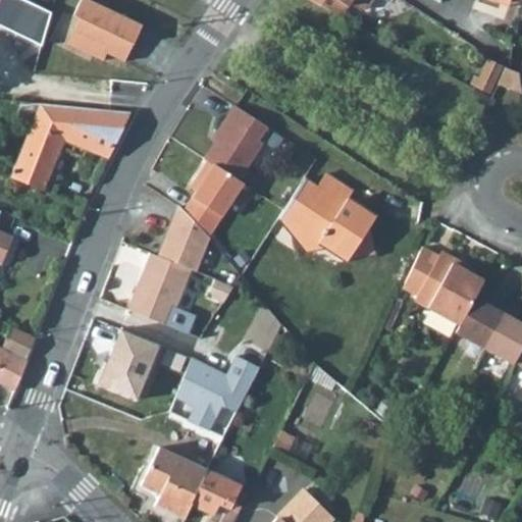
[(142,24),(89,0),(80,0),(72,15),(79,17),(67,43),(103,60),(106,52),(124,60),(142,24)]
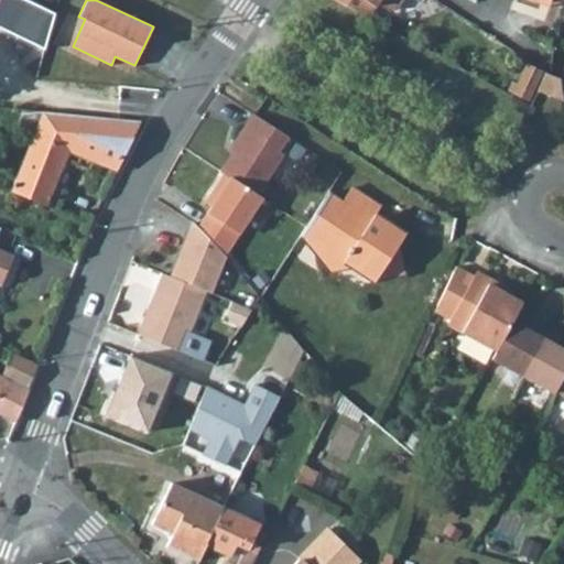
[(403,0),(337,0),(368,17),(378,2),(390,10),(398,9),(403,0)]
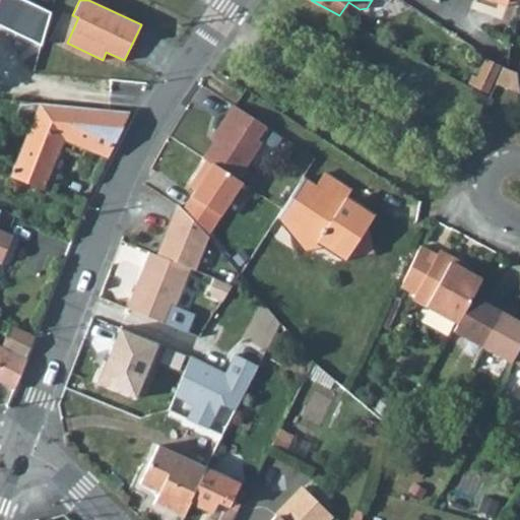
[(519,72),(503,67),(497,84),(519,92),(519,72)]
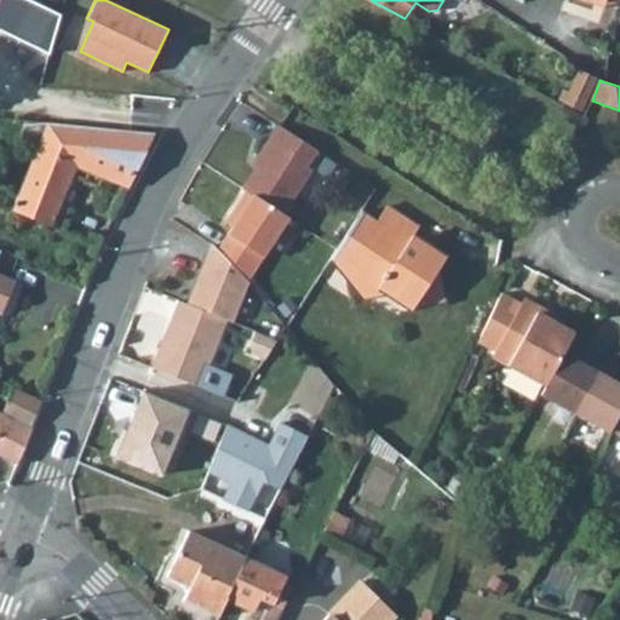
[(18,137),(38,144),(46,122),(24,120),(18,137)]
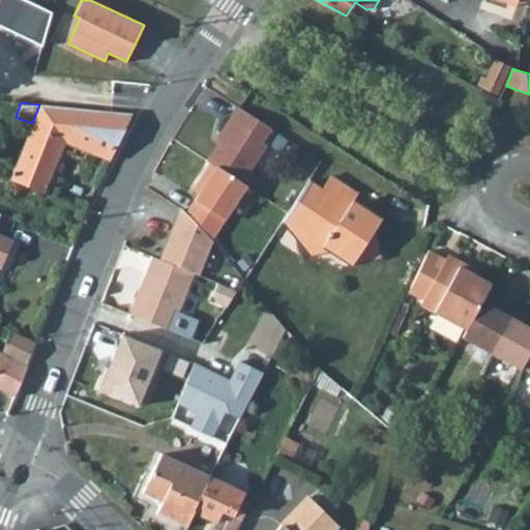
[(110,160),(131,114),(39,105),(32,123),(10,177),(45,190),(65,142),(110,160)]
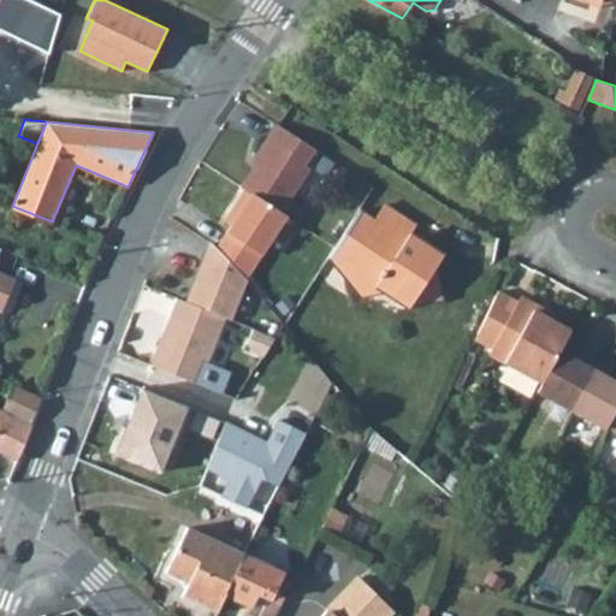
[(270,143),(241,187),(244,189),(282,213),(311,169),(306,166),(315,149),(277,124),(265,141),(270,143)]
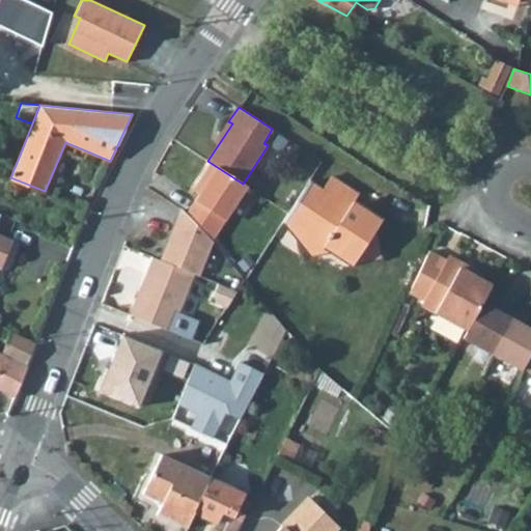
[(204,186),(187,214),(212,240),(247,187),(243,184),(211,163),(198,183),(204,186)]
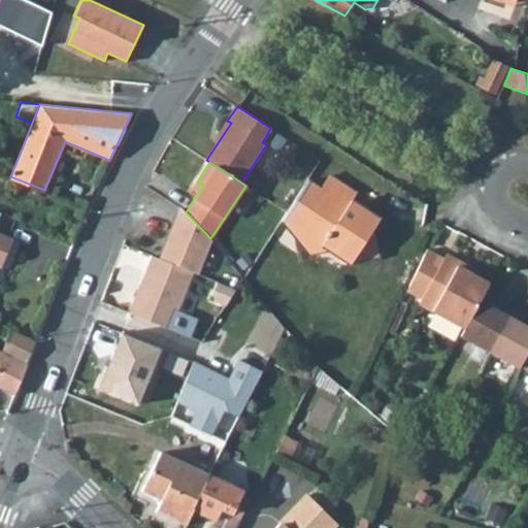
[(297,228),(293,234),(319,252),(323,245),(351,264),(352,261),(372,257),(376,250),(372,230),(380,219),(352,200),(356,193),(329,174),(320,188),(307,179),(282,219),(297,228)]
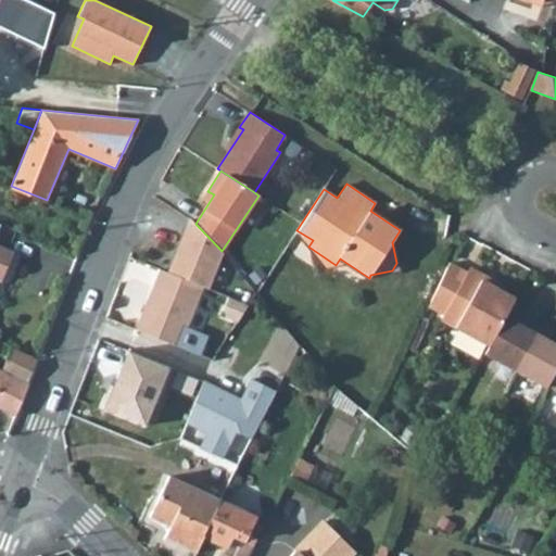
[(180,255),(174,274),(203,286),(209,288),(223,252),(222,251),(196,224),(190,218),(176,254),(180,255)]
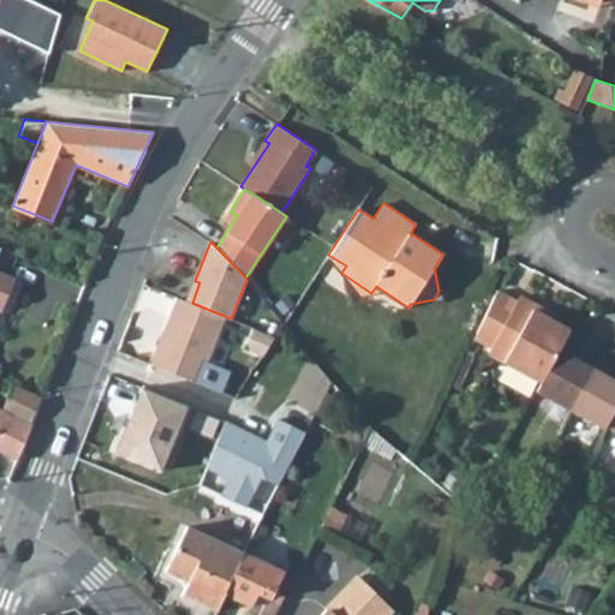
[(0,311),(15,279),(0,272),(0,311)]
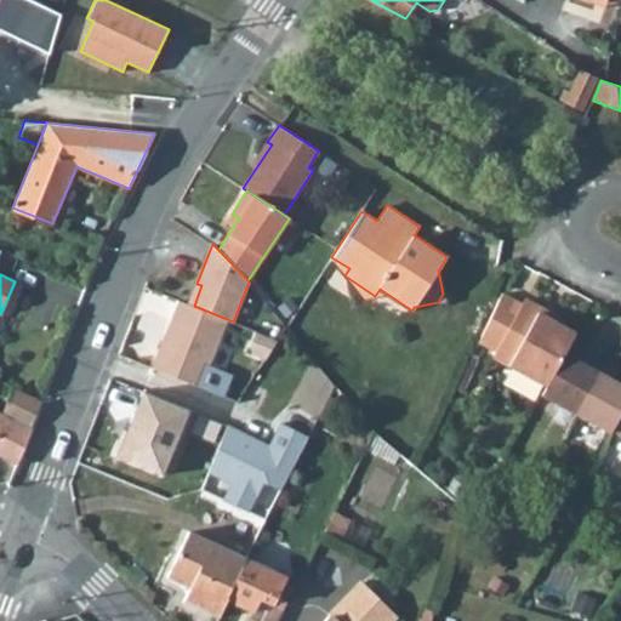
[(201,285),(197,284),(188,303),(194,306),(201,285)]
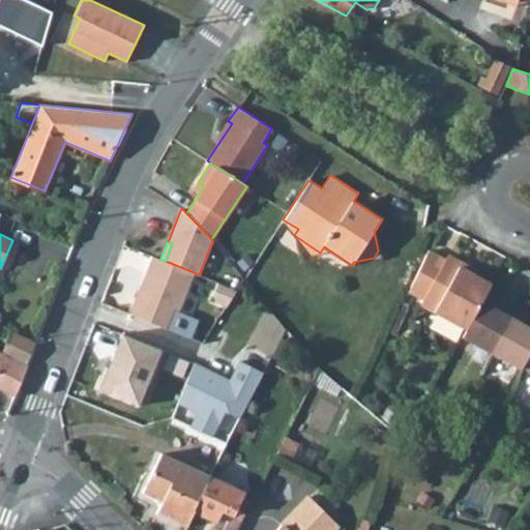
[(422,299),(420,303),(466,328),(481,301),(491,284),(473,274),(459,266),(462,262),(447,254),(445,259),(429,249),(408,292),(422,299)]
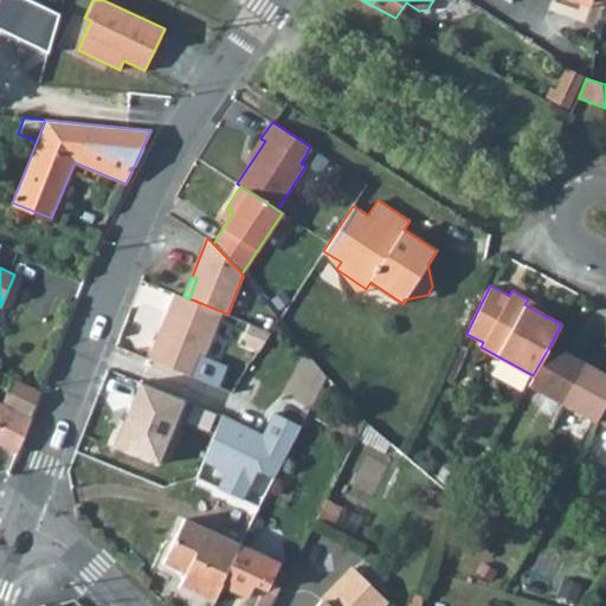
[(158,335),(148,359),(218,387),(226,366),(204,356),(221,311),(189,298),(184,296),(175,292),(167,311),(173,314),(163,337),(158,335)]
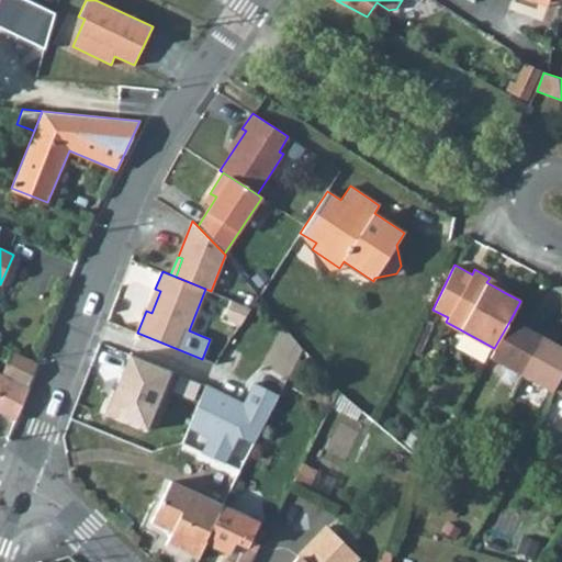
[(505,285),(490,278),(486,282),(502,291),(505,285)]
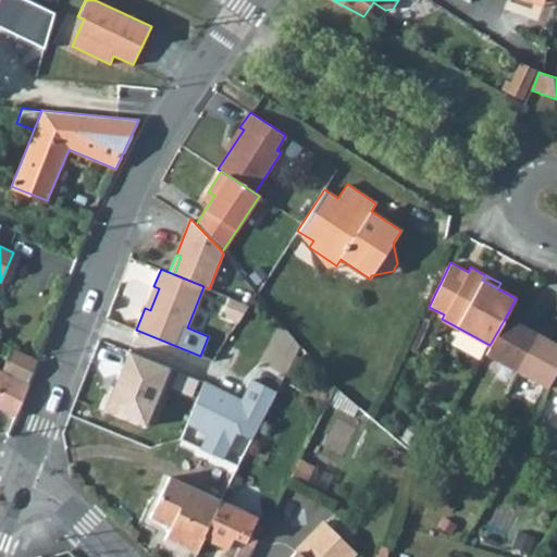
[(159,288),(153,286),(145,308),(150,310),(159,288)]
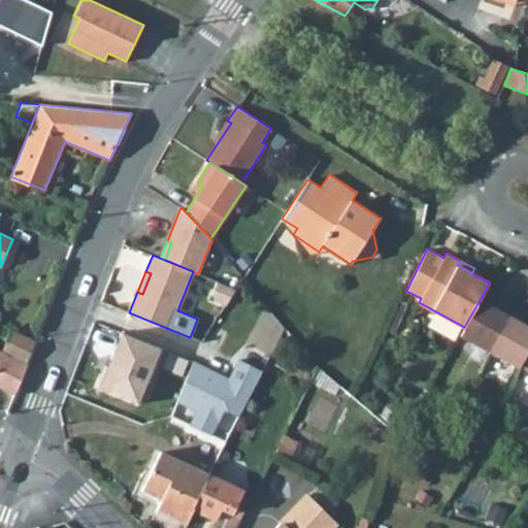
[(225,304),(235,288),(217,281),(211,293),(215,300),(225,304)]
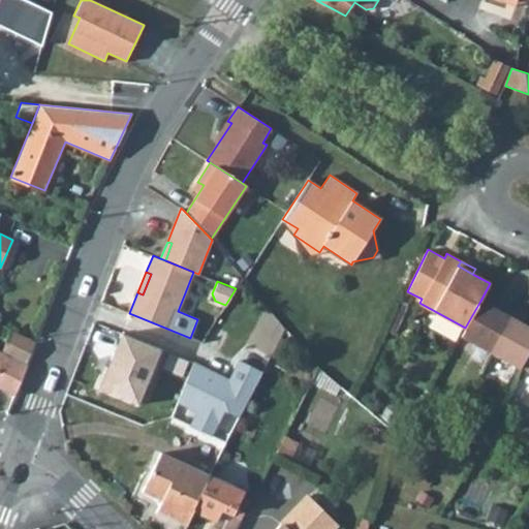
[(490,351),(512,310),(501,304),(498,310),(480,301),(465,328),(461,336),(490,351)]
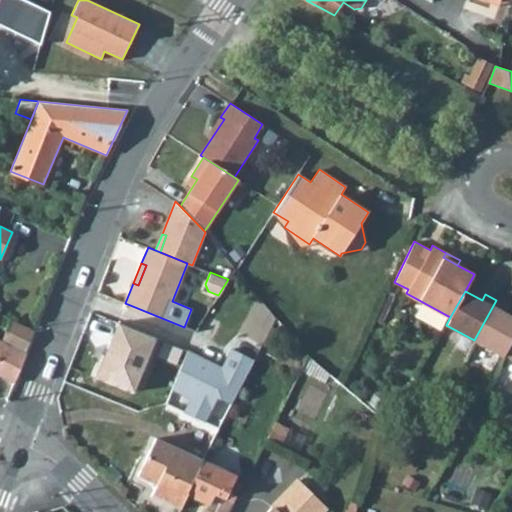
[(496,300),(474,340),(503,356),(504,354),(511,339),(511,316),(504,313),(508,307),(496,300)]
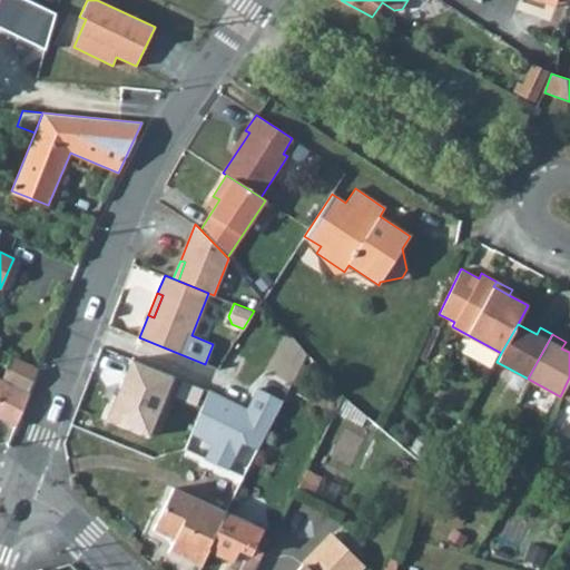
[(29,394),(39,367),(10,355),(1,380),(29,394)]
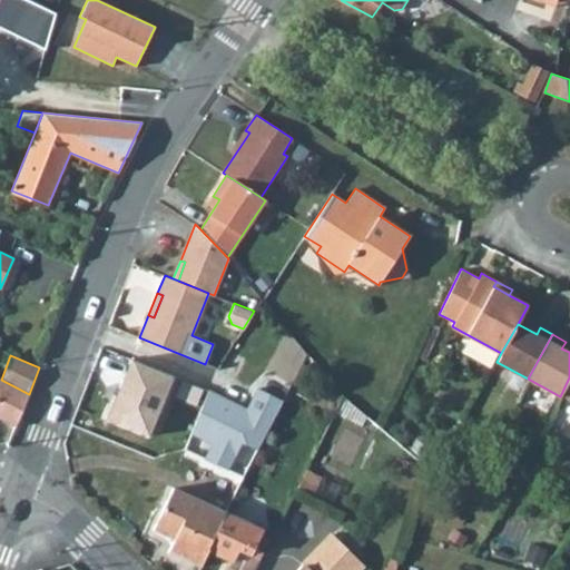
[(1,380),(0,379),(0,416),(18,426),(29,394),(1,380)]
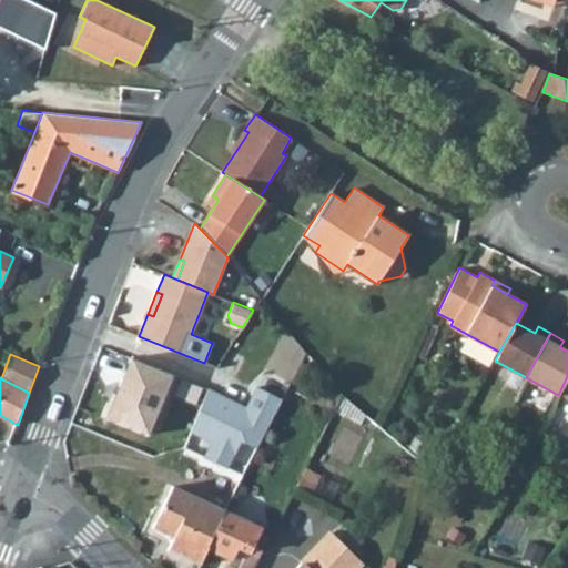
[(341,394),(333,412),(359,424),(364,414),(341,394)]
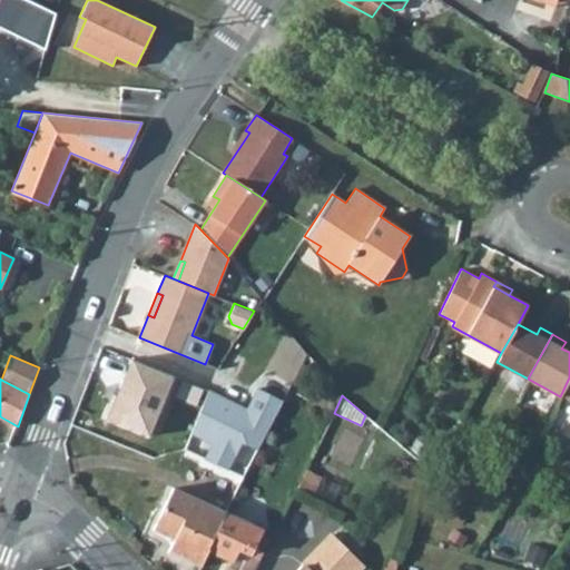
[(209,403),(182,453),(205,467),(233,416),(209,403)]
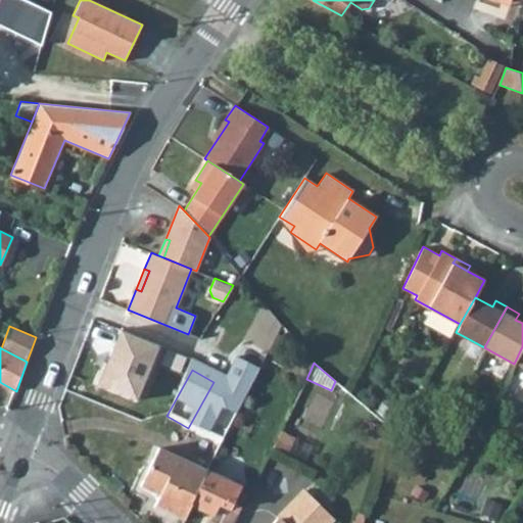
[(218,410),(206,433),(221,440),(232,417),(218,410)]
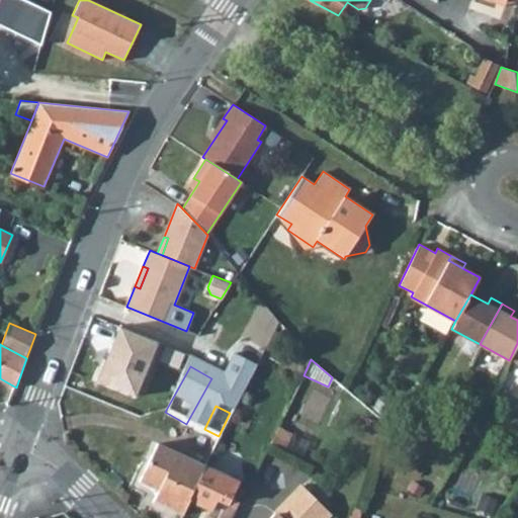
[(282,449),(290,433),(277,426),(269,442),(282,449)]
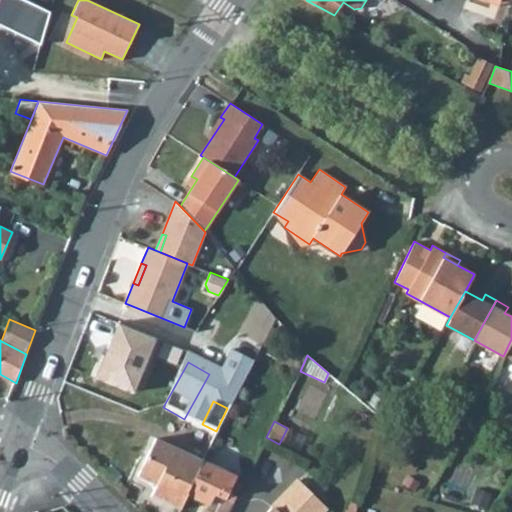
[(155,484),(150,494),(180,508),(187,493),(202,459),(154,437),(137,475),(155,484)]
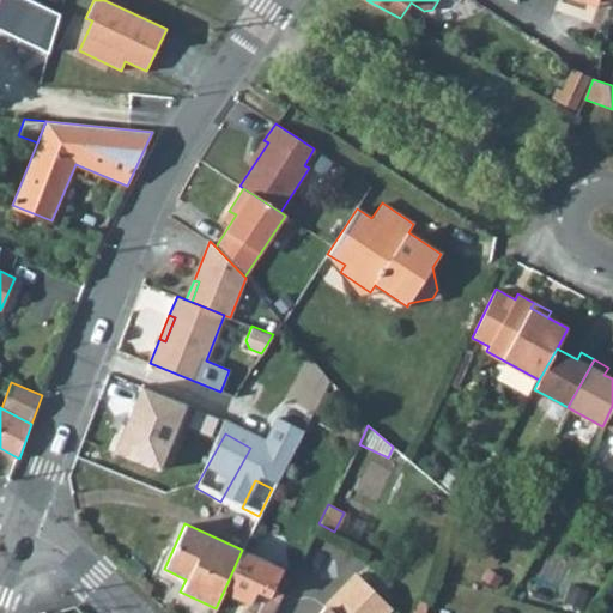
[(242,550),(224,590),(249,601),(250,599),(255,589),(268,595),(280,568),(242,550)]
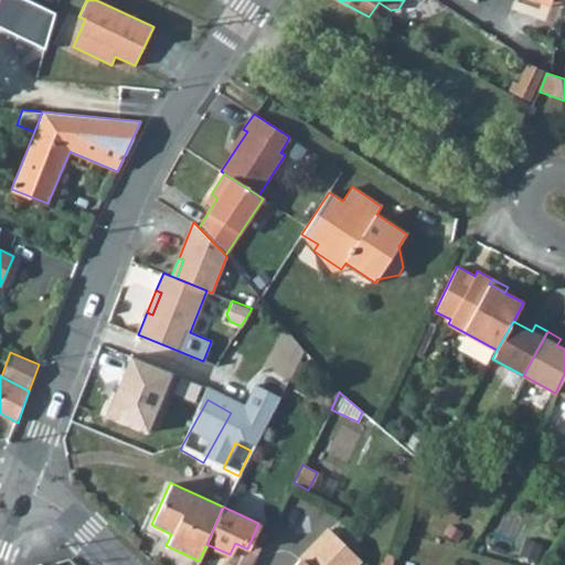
[(352,564),(360,558),(328,528),(291,564),(352,564)]
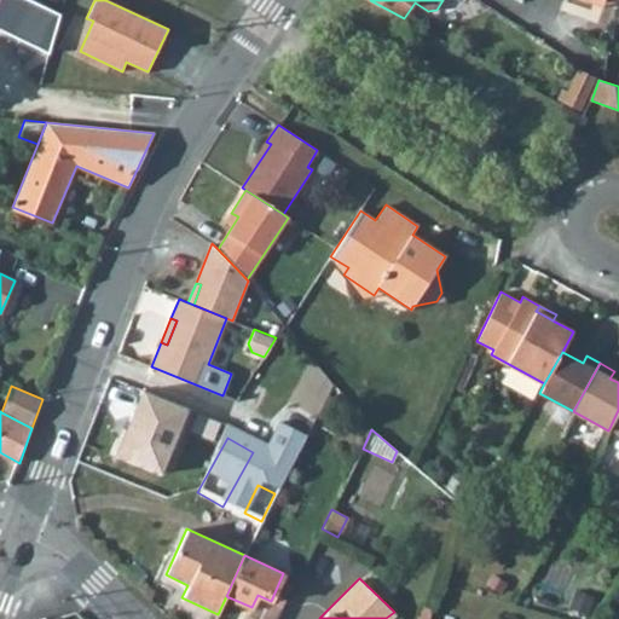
[(253,605),(266,612),(271,601),(258,595),(253,605)]
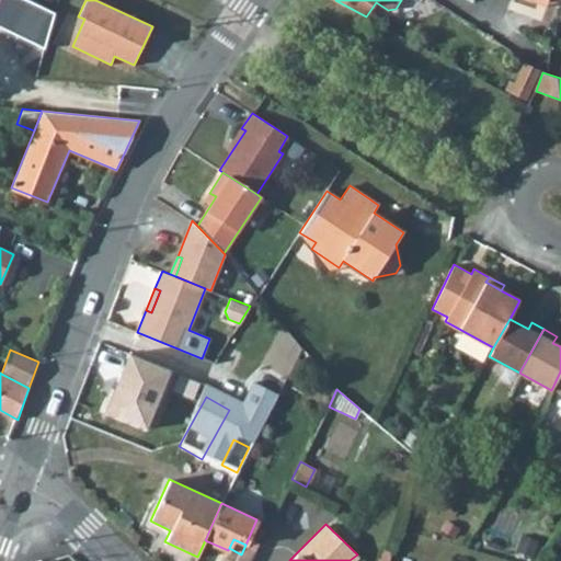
[(385,547),(379,560),(388,560),(389,560),(392,549),(385,547)]
